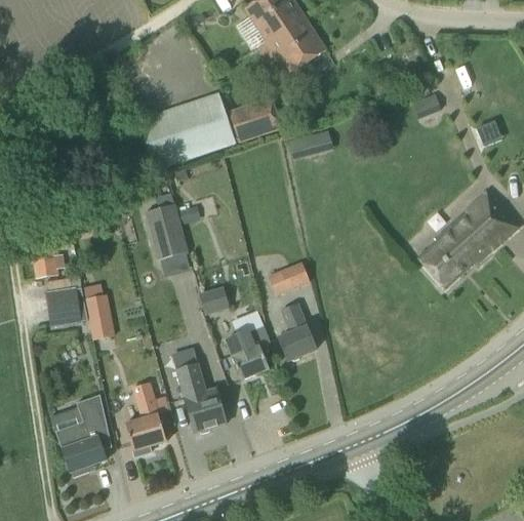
[(255,45),(269,66),(279,59),(288,74),(326,49),(294,0),(255,0),(245,7),(266,39),(255,45)]
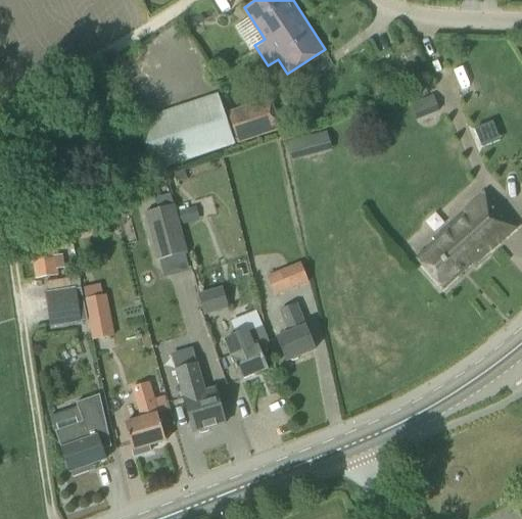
[(138,120),(155,169),(234,141),(218,92),(138,120)]
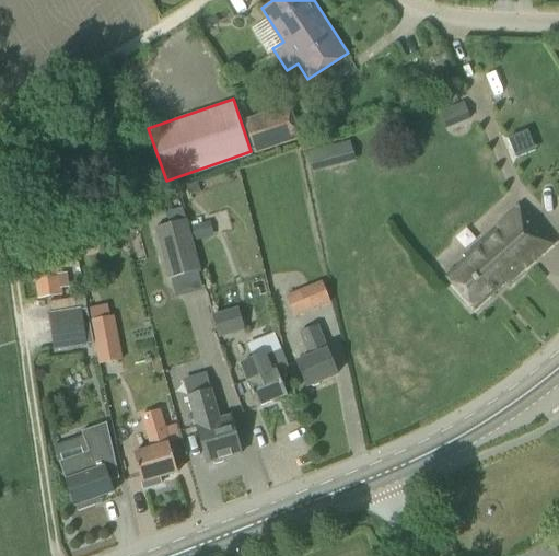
[(439,109),(446,126),(470,115),(464,99),(439,109)]
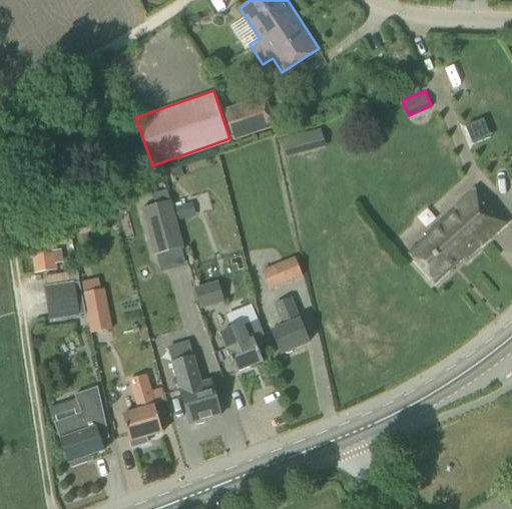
[(223,108),(233,137),(275,123),(265,94),(223,108)]
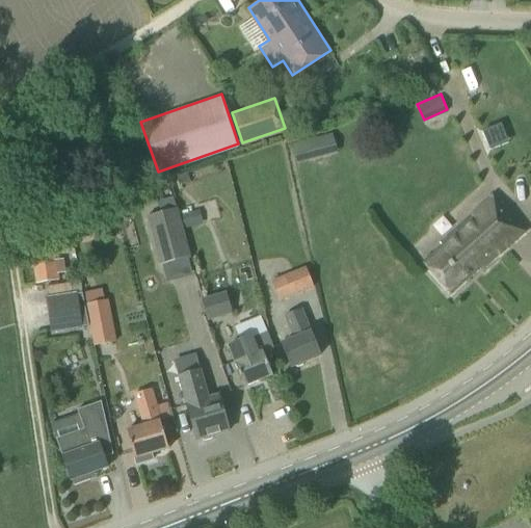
[(295,137),(298,157),(338,151),(335,130),(295,137)]
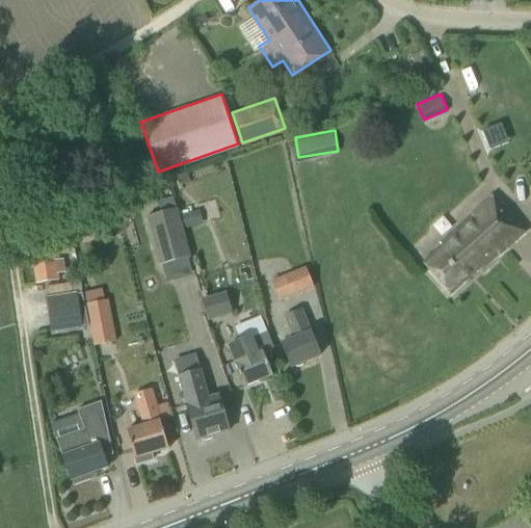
[(188,168),(177,172),(179,181),(191,178),(188,168)]
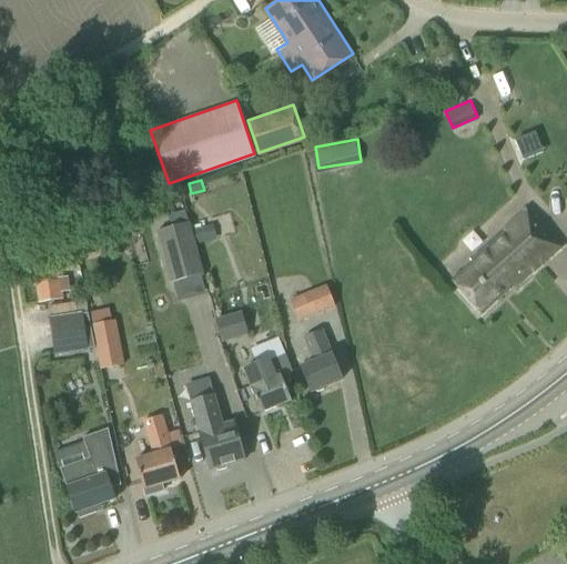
[(166,201),(147,207),(150,220),(170,214),(166,201)]
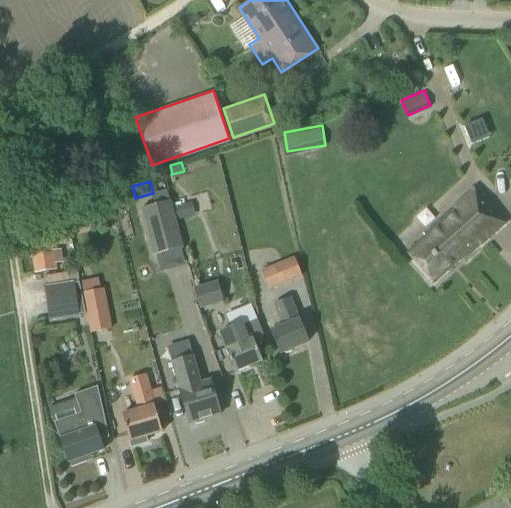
[(475,184),(406,249),(434,280),(505,217),(475,184)]
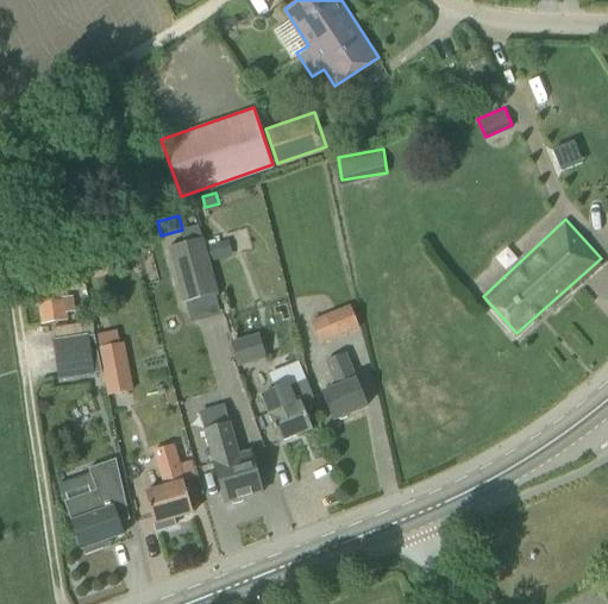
[(168,245),(183,301),(218,291),(204,236),(168,245)]
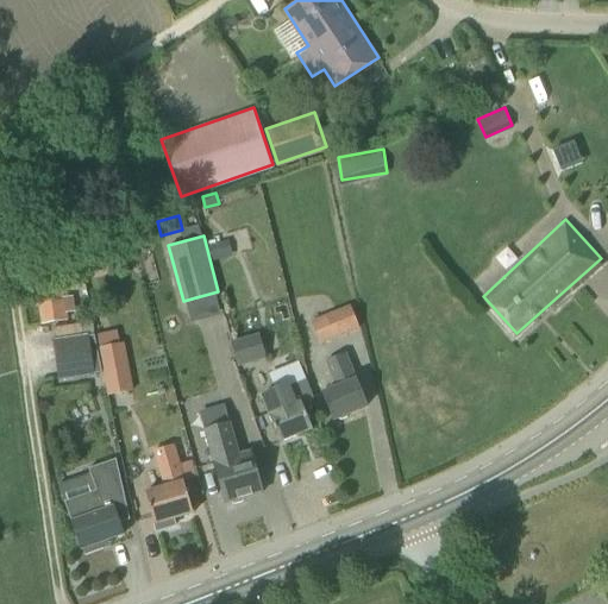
[(226,238),(208,243),(212,258),(231,253),(226,238)]
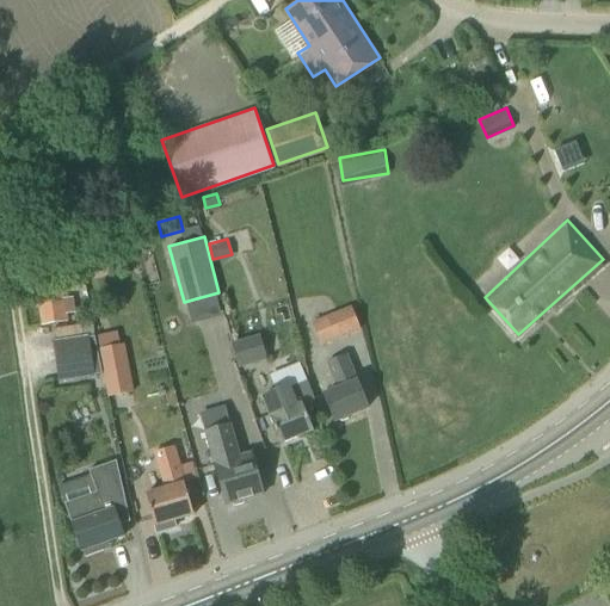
[(38,283),(43,321),(68,317),(67,311),(76,309),(74,295),(65,296),(62,279),(38,283)]
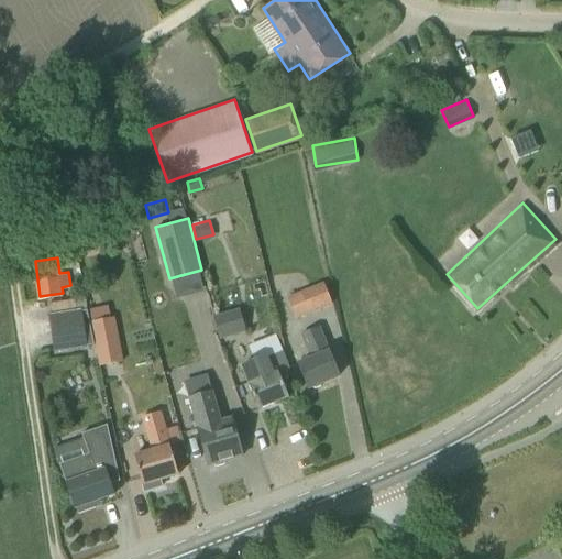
[(332,302),(323,281),(287,295),(296,316),(332,302)]
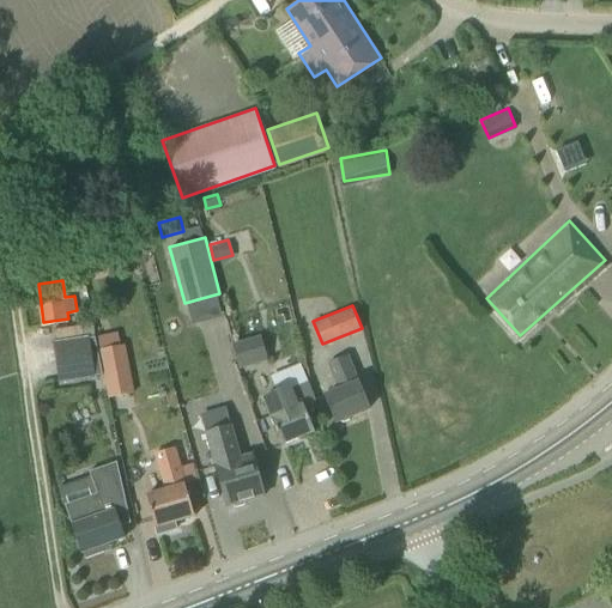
[(82,323),(54,327),(55,340),(59,340),(84,336),(82,323)]
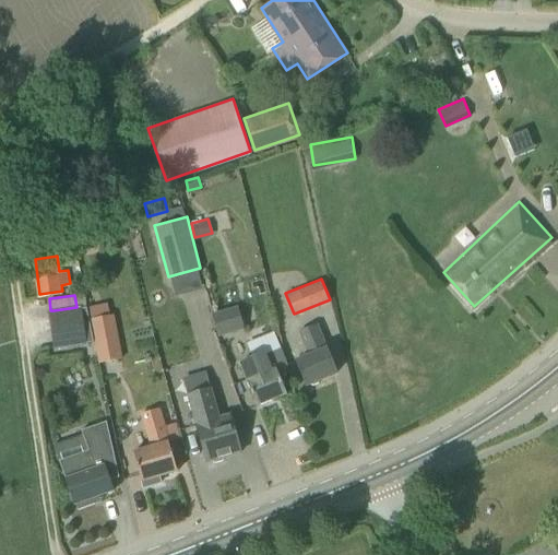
[(94,340),(87,305),(76,307),(54,310),(50,310),(56,345),(94,340)]
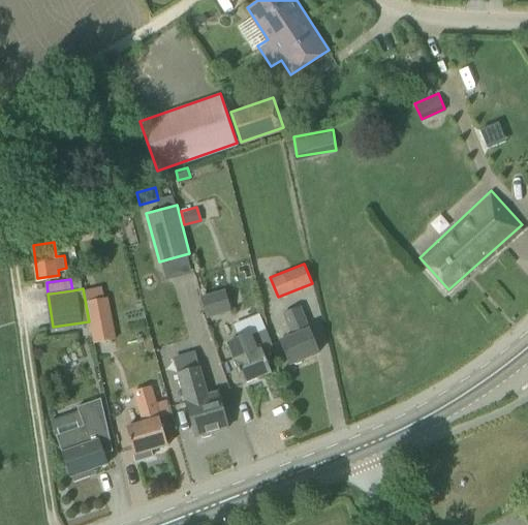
[(225,288),(200,296),(207,316),(230,309),(225,288)]
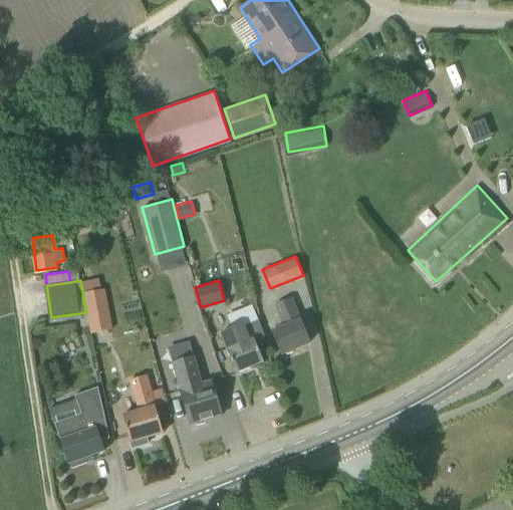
[(104,287),(83,291),(91,331),(112,327),(104,287)]
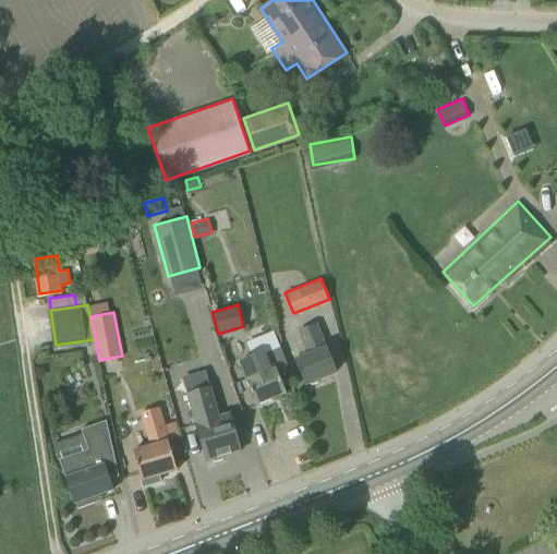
[(297,358),(306,382),(310,381),(313,382),(318,380),(321,376),(336,370),(316,321),(300,328),(310,352),(297,358)]
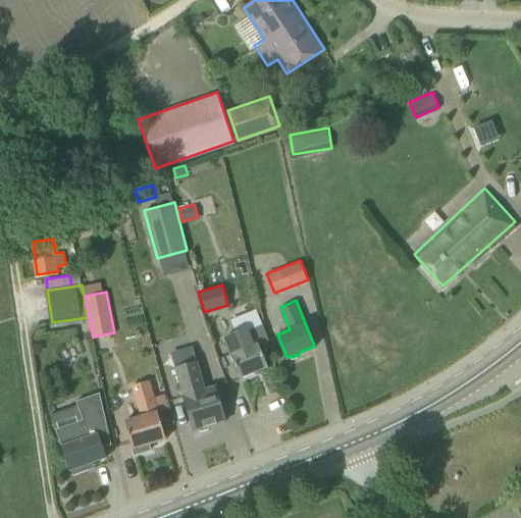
[(249,328),(248,326),(223,337),(241,376),(268,365),(259,344),(269,339),(263,323),(249,328)]
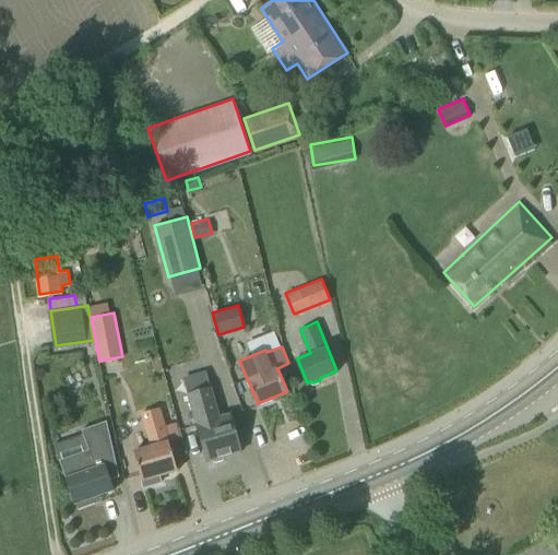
[(186,393),(200,439),(202,439),(208,460),(212,459),(215,460),(224,458),(225,455),(241,450),(229,412),(220,415),(211,386),(186,393)]
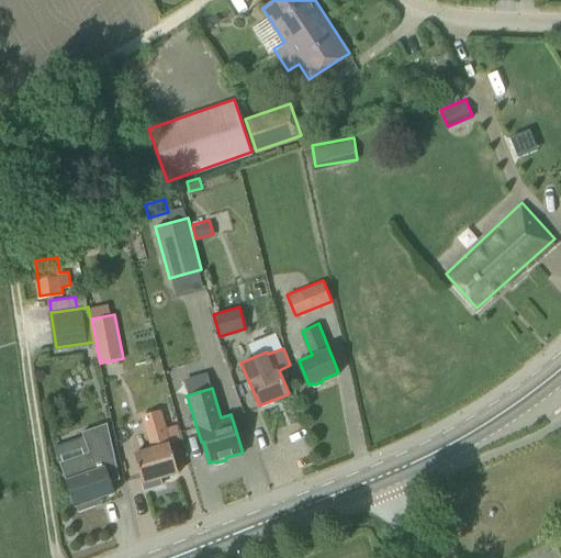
[(121,478),(108,421),(82,431),(89,450),(59,460),(76,504),(78,504),(80,509),(94,503),(92,499),(114,491),(111,481),(121,478)]
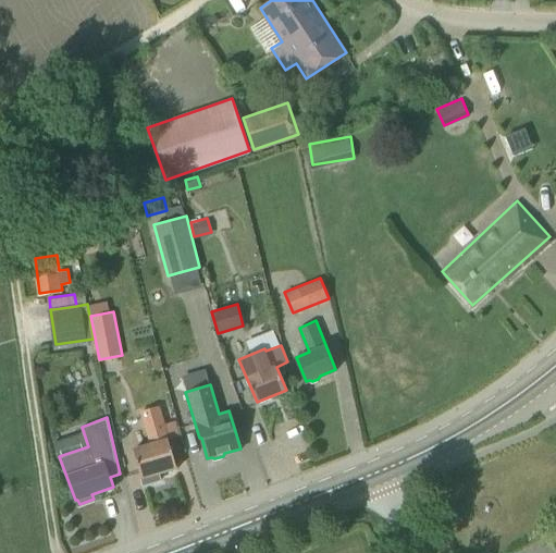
[(148,429),(151,442),(135,447),(128,429),(115,433),(121,452),(133,447),(141,478),(177,467),(164,425),(148,429)]
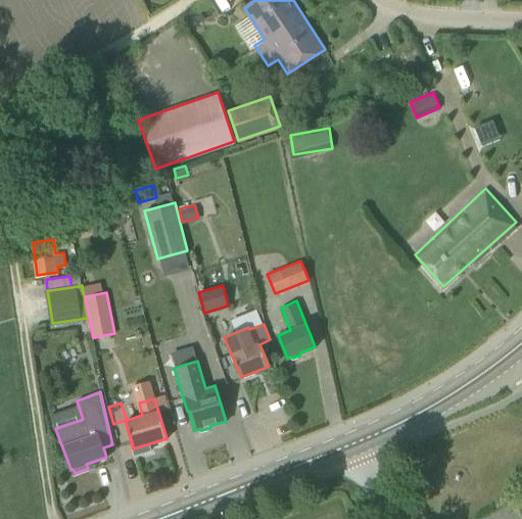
[(483,518),(514,518),(509,508),(483,518)]
